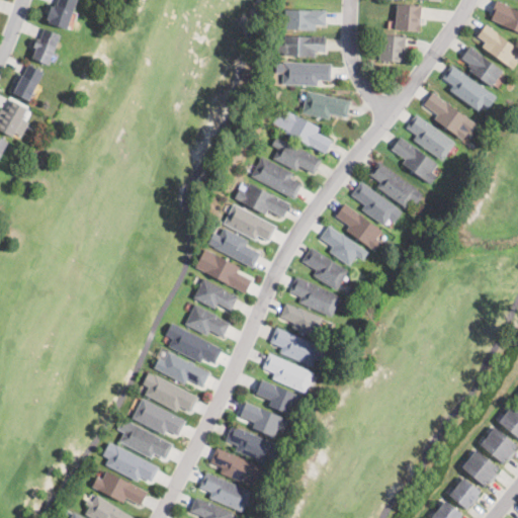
[(77,0),(76,2),(74,10),(68,28),(50,22),(51,19),(48,18),(50,11),(52,6),(55,7),(55,4),(57,5),(58,0),(77,0)]
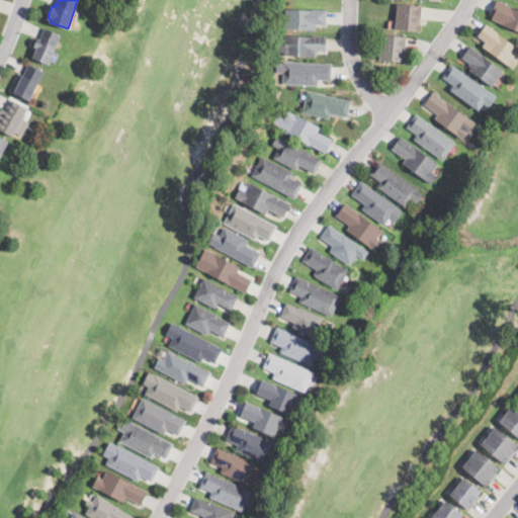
[(517,30),(501,24),(501,23),(492,19),(493,15),(492,14),(498,0),(510,5),(509,6),(517,9),(517,30)]
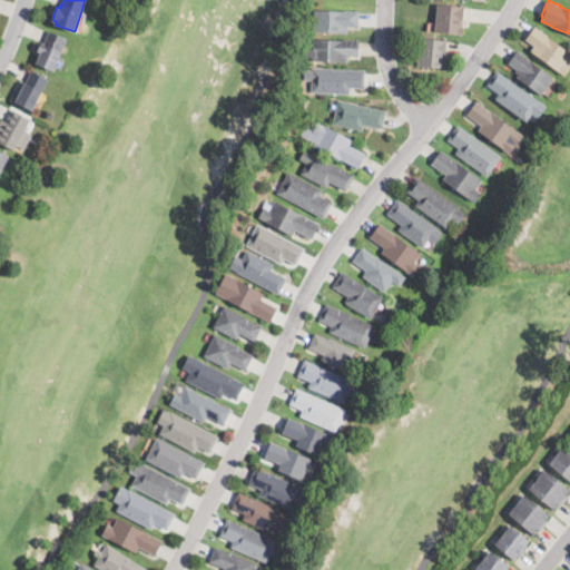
[(463,33),(462,35),(435,32),(438,5),(465,8),(463,33)]
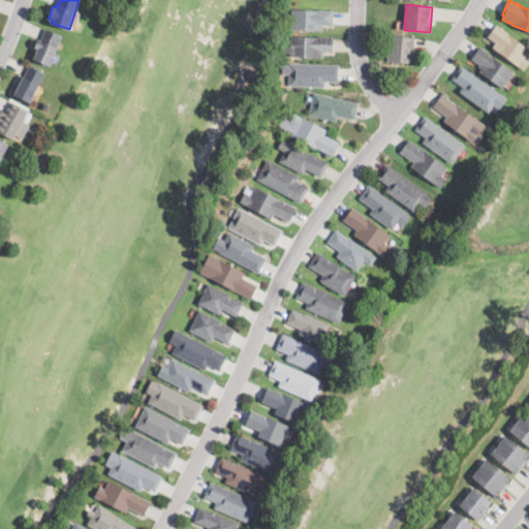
[(334,10),(334,11),(333,25),(323,24),(323,30),(291,29),(291,9),(318,10),(319,9),(334,10)]
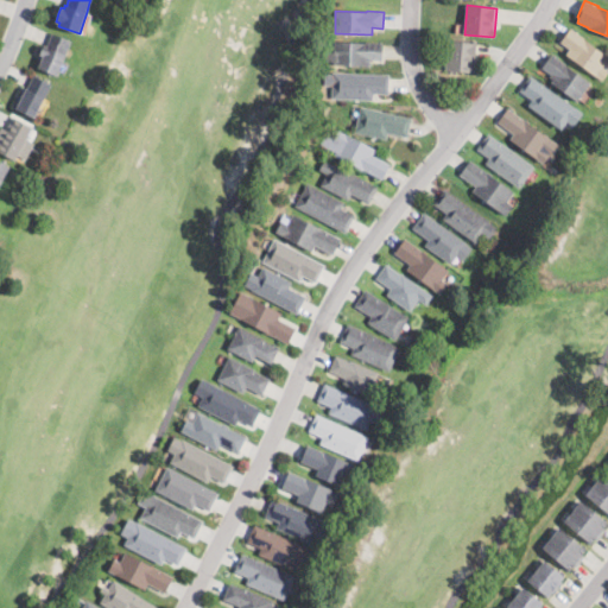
[(607,69),(607,71),(602,81),(565,55),(570,49),(561,43),(562,40),(571,29),(584,37),(583,38),(607,55),(607,59),(603,67),(607,69)]
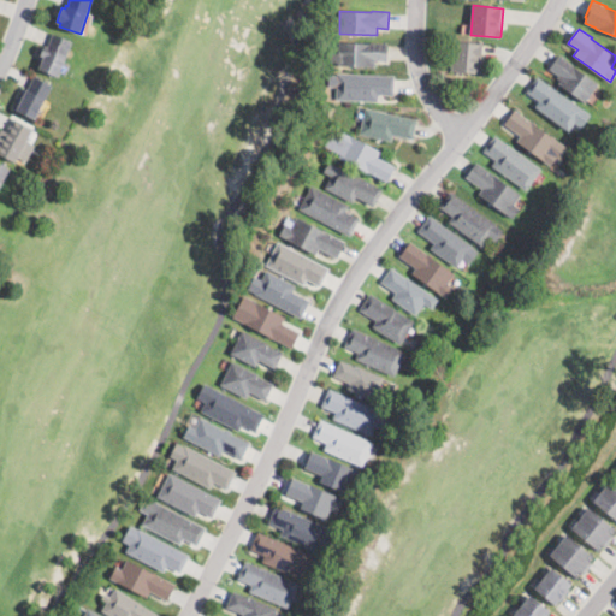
[(72,41),(70,48),(58,77),(39,69),(43,55),(40,54),(45,46),(48,47),(53,34),(72,41)]
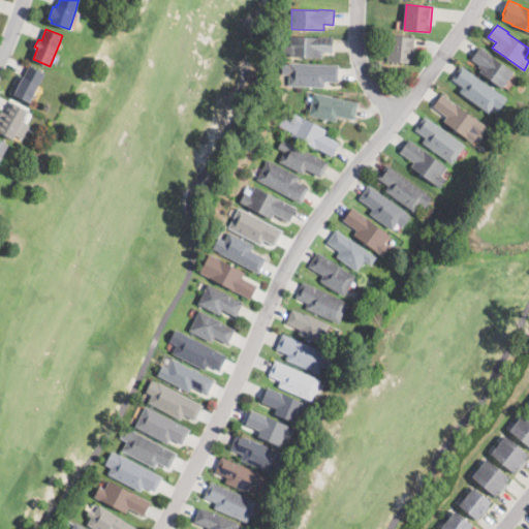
[(414,51),(412,63),(387,61),(390,36),(415,38),(414,51)]
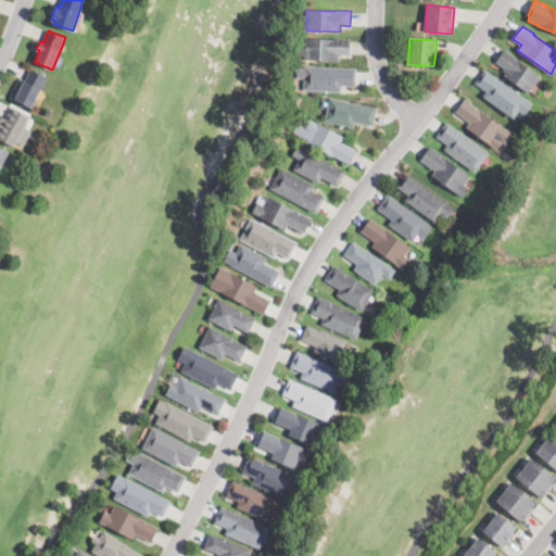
[(351,39),(350,40),(350,54),(339,54),(339,60),(306,60),(306,58),(299,57),(299,48),(305,48),(306,39),(335,39),(351,39)]
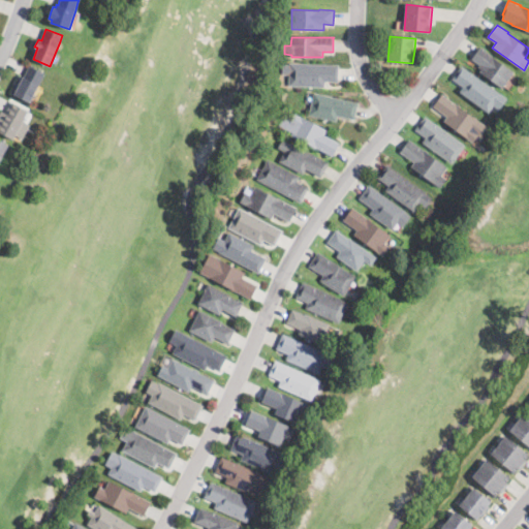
[(512,85),(511,87),(509,89),(504,86),(503,89),(478,72),(481,68),(479,67),(480,65),(471,59),(480,47),(493,55),(492,56),(515,71),(508,80),(514,83),(512,85)]
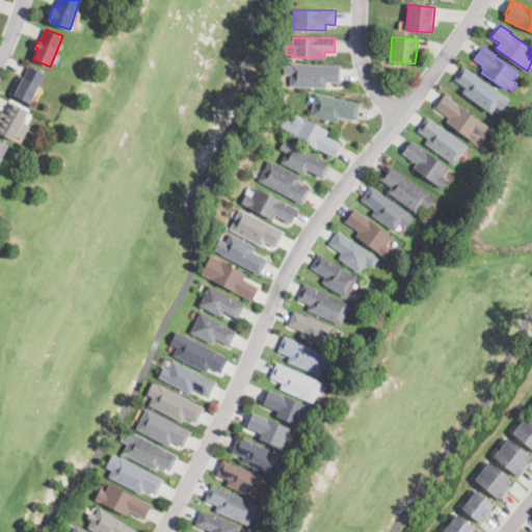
[(323,64),(339,65),(341,65),(340,82),(327,81),(326,87),(290,86),(290,75),(284,75),(285,64),(291,65),(291,63),(323,64)]
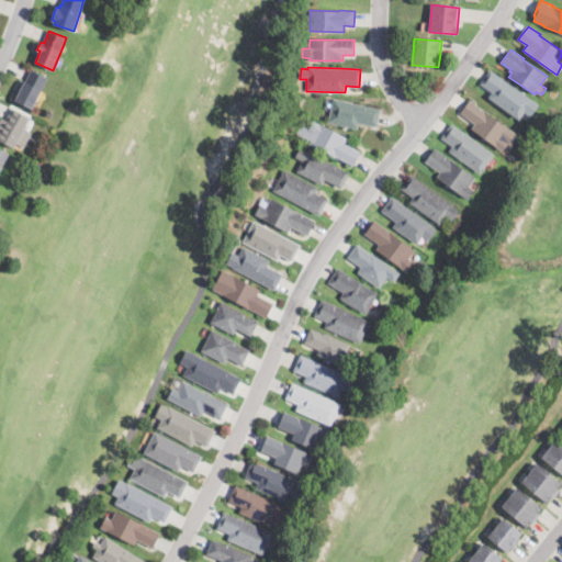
[(47,78),(45,83),(32,109),(12,98),(21,80),(24,82),(31,69),(47,78)]
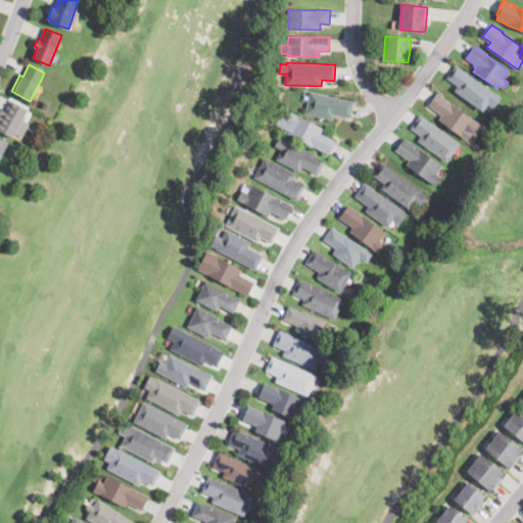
[(485,107),(483,110),(454,90),(458,85),(446,78),(456,64),(495,93),(485,107)]
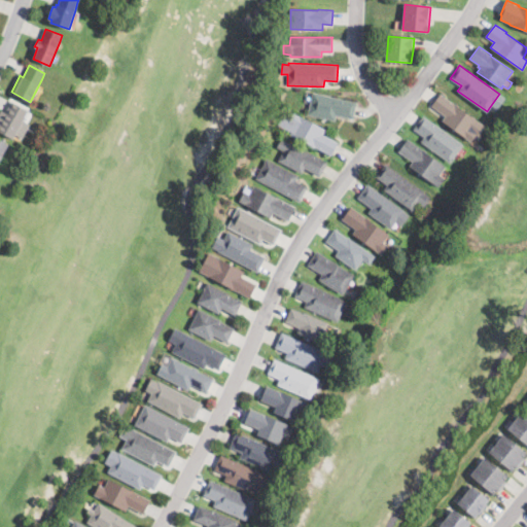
[(354,111),(354,115),(353,118),(337,114),(335,120),(308,114),(312,96),(313,93),(356,102),(354,111)]
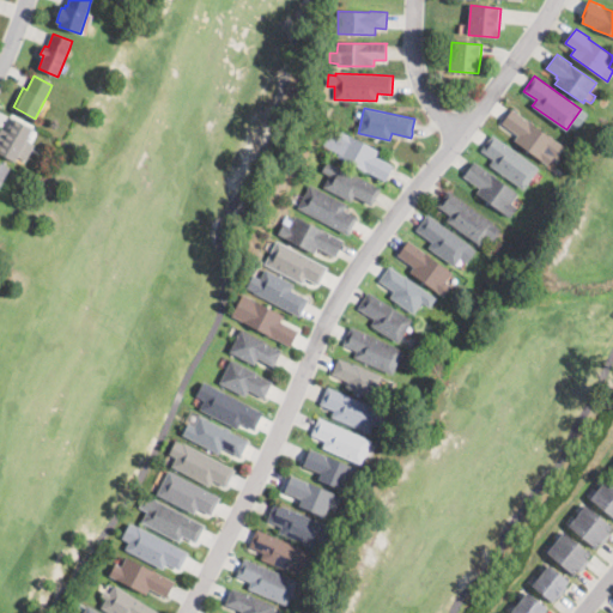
[(562,153),(559,157),(558,158),(554,156),(548,164),(514,140),(517,135),(502,123),(511,109),(566,147),(562,153)]
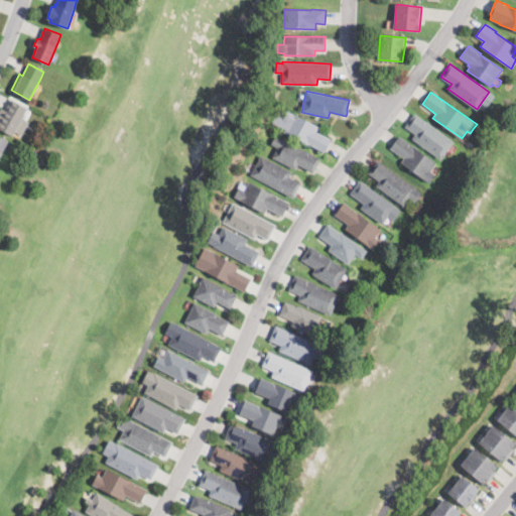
[(27,109),(26,110),(13,136),(0,128),(0,109),(1,107),(6,110),(12,98),(28,107),(27,109)]
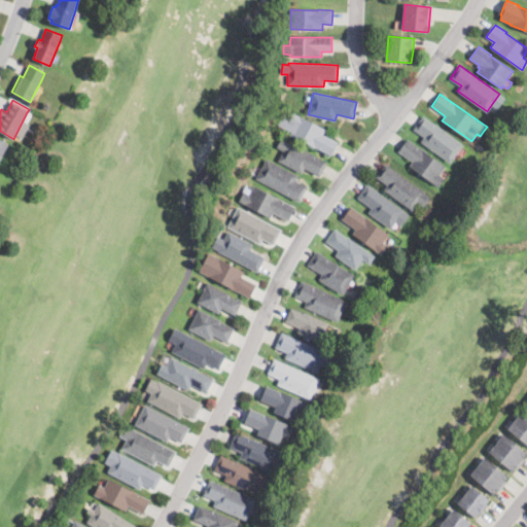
[(332,153),(331,154),(289,134),(290,131),(286,129),(293,112),(325,128),(322,135),(338,142),(332,153)]
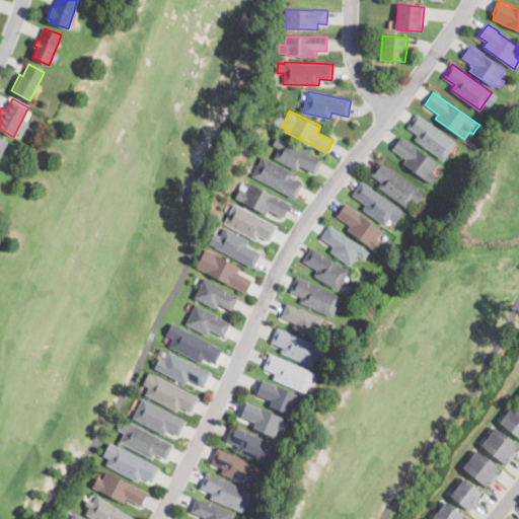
[(448,154),(443,160),(415,140),(418,135),(408,127),(417,114),(456,142),(448,154)]
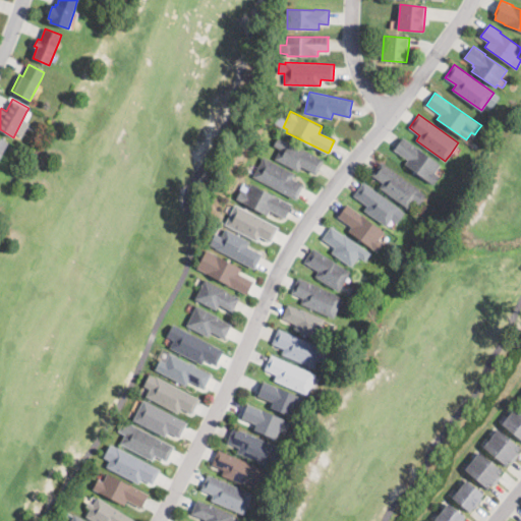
[(7,143),(6,146),(0,157),(0,136),(9,141),(7,143)]
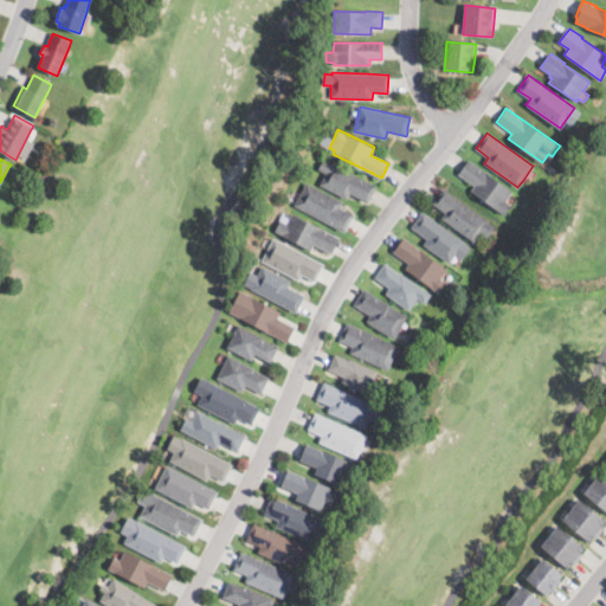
[(323,160),(331,163),(331,162),(376,186),(369,200),(368,202),(350,193),(347,199),(321,185),(320,185),(326,173),(318,169),(323,160)]
